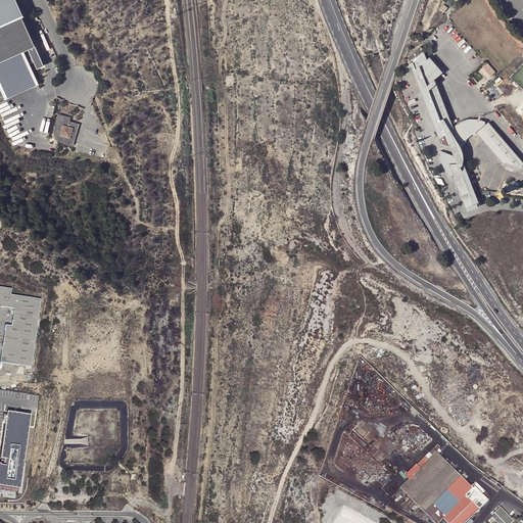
[(0,0),(0,76),(30,63),(34,61),(37,68),(43,65),(20,15),(22,14),(15,0),(0,0)]
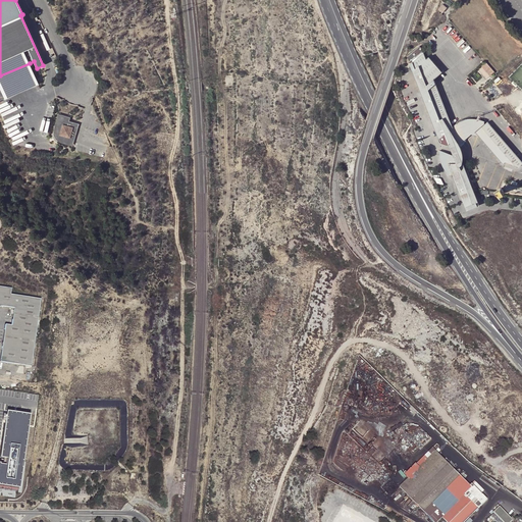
[(413,53),(416,57),(423,51),(420,47),(413,53)]
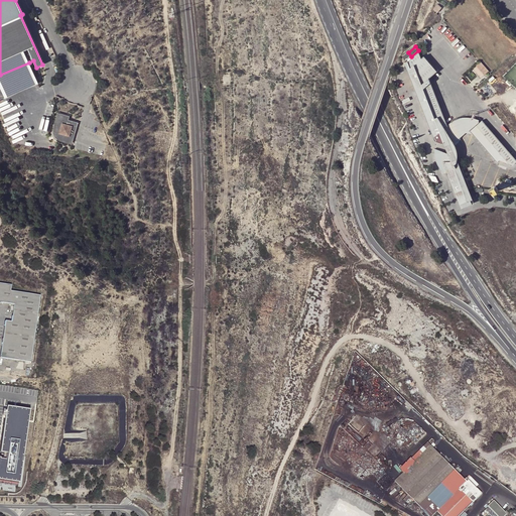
[(448,127),(446,124),(430,79),(437,72),(424,56),(421,58),(419,52),(408,61),(411,69),(408,71),(435,140),(444,143),(456,148),(454,142),(453,139),(448,127)]
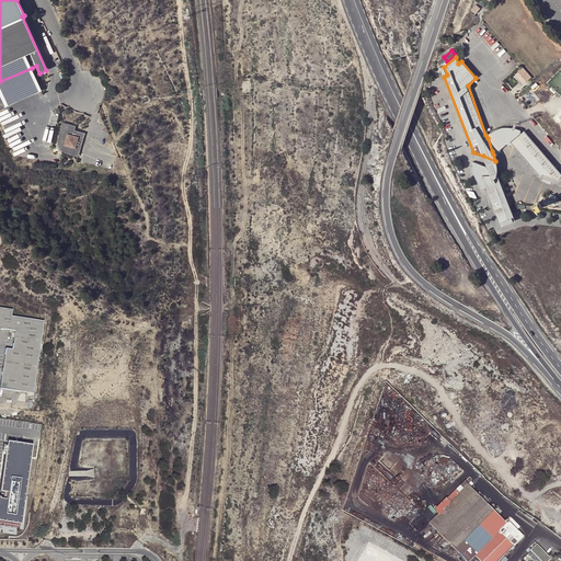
[(32,68),(0,81),(0,94),(6,106),(42,90),(32,68)]
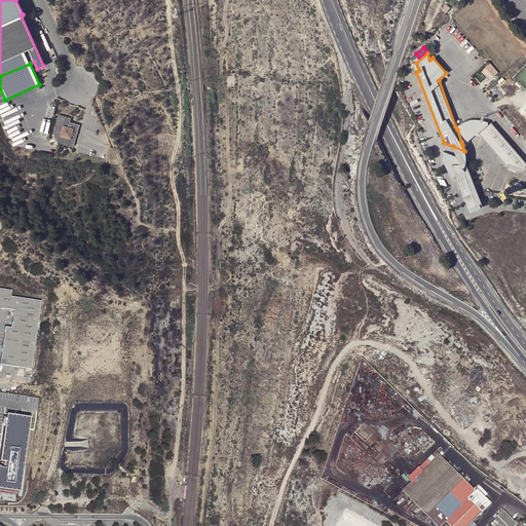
[(59,115),(53,129),(53,130),(53,134),(54,137),(55,140),(59,142),(62,144),(73,147),(79,125),(70,122),(71,118),(59,115)]
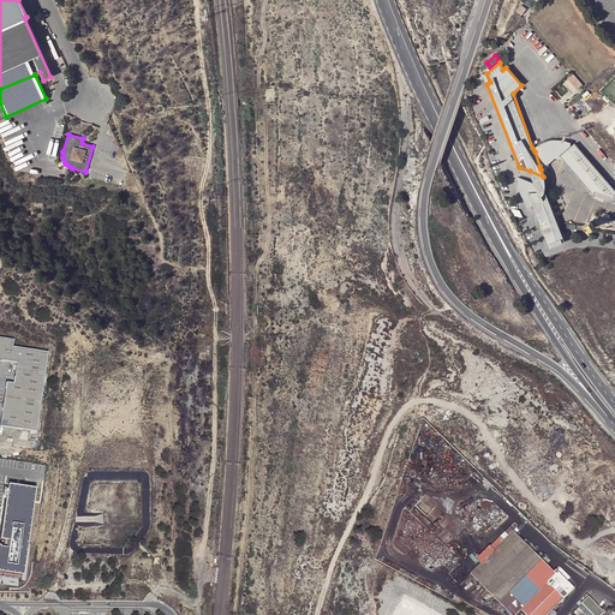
[(533,147),(532,148),(535,151),(537,151),(536,149),(541,145),(548,163),(556,156),(561,157),(560,156),(574,144),(571,143),(567,142),(565,141),(561,141),(559,141),(555,141),(551,141),(548,141),(545,142),(542,143),(539,144),(536,145),(533,147)]
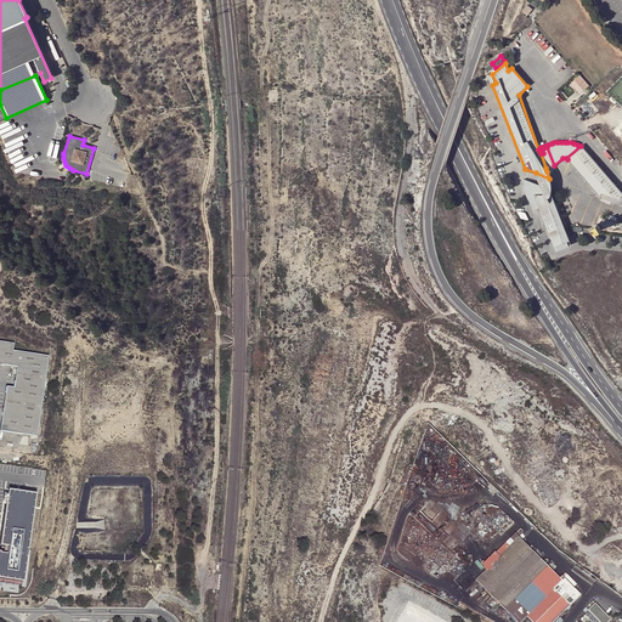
[(621,192),(581,145),(581,146),(566,158),(567,159),(599,194),(601,192),(617,198),(621,193),(621,192)]
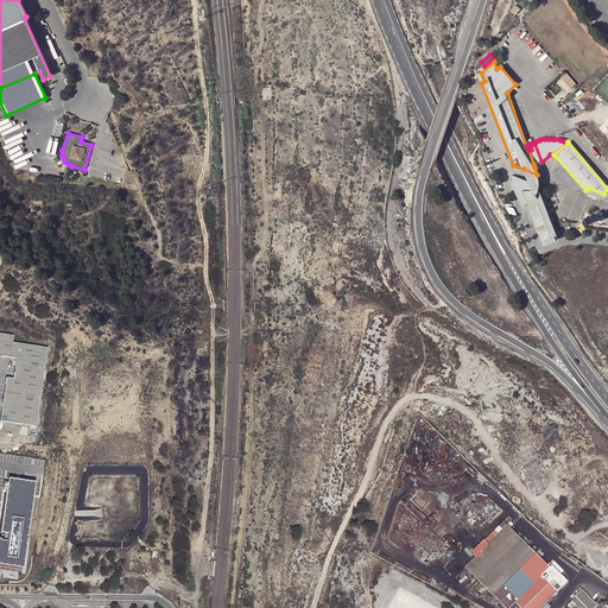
[(529,150),(533,164),(536,163),(537,166),(542,162),(534,144),(530,147),(531,150),(529,150)]
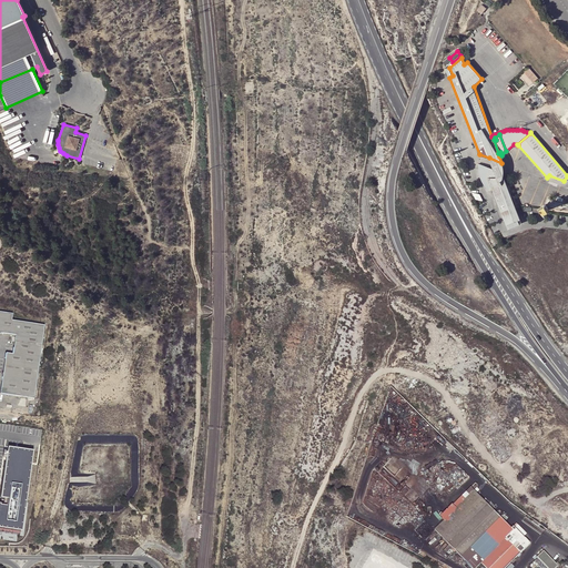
[(501,163),(489,158),(492,163),(494,170),(499,172),(501,178),(503,174),(503,170),(503,168),(503,166),(501,163)]
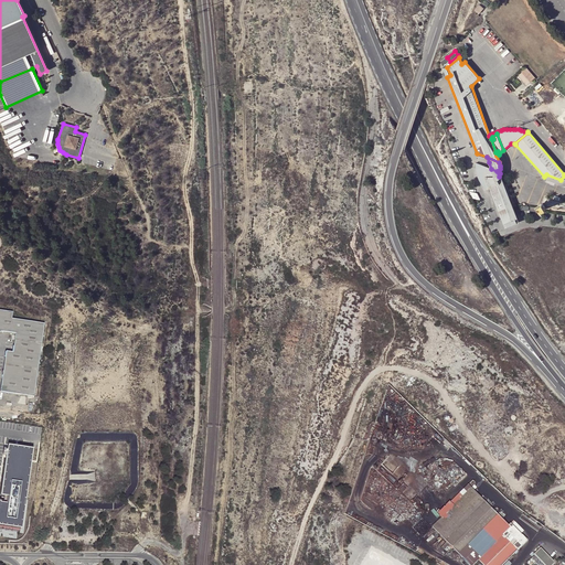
[(501,182),(499,177),(497,171),(491,169),(476,163),(476,168),(478,176),(482,183),(487,189),(489,188),(505,227),(519,222),(511,204),(508,205),(505,198),(509,196),(507,188),(503,182),(501,182)]
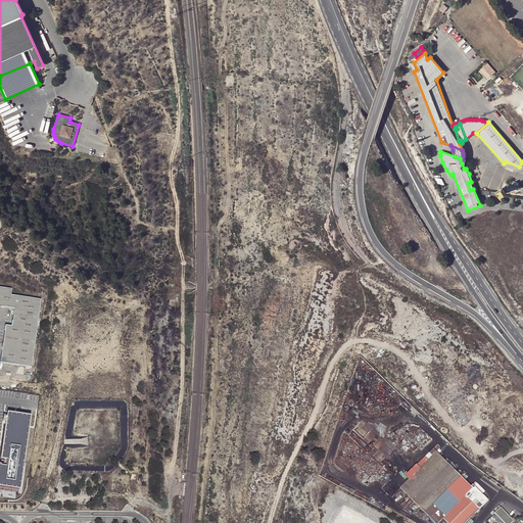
[(11,295),(12,289),(0,286),(0,306),(14,308),(12,326),(5,325),(0,363),(32,367),(41,299),(11,295)]
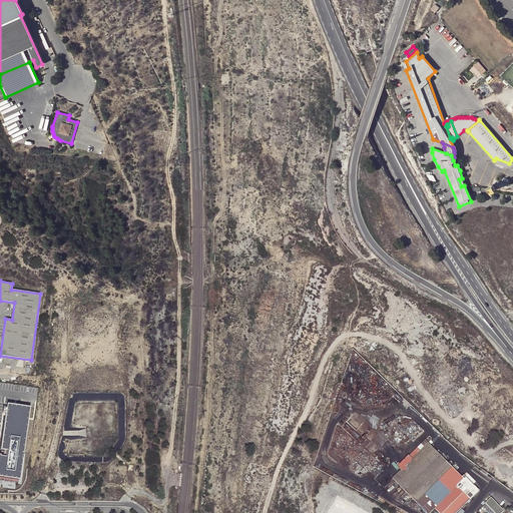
[(30,408),(7,405),(2,443),(3,444),(2,450),(4,450),(3,451),(0,451),(0,454),(3,455),(3,457),(0,456),(0,477),(20,480),(23,459),(22,459),(23,453),(24,453),(30,408)]
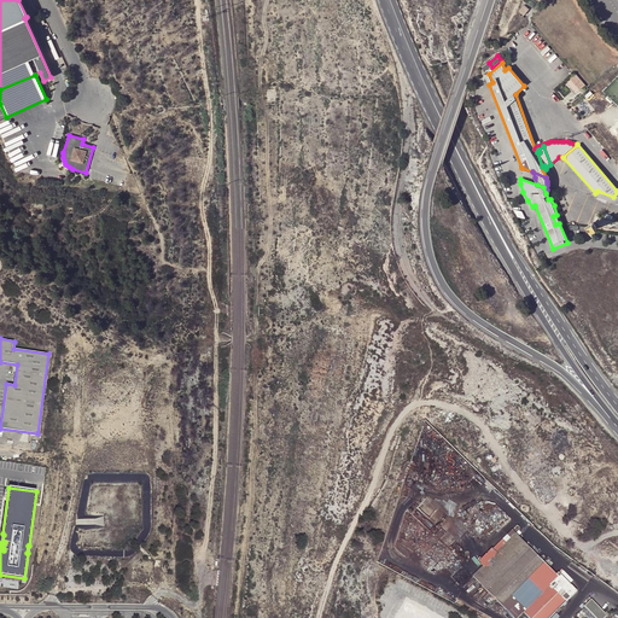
[(503,542),(506,546),(517,535),(520,532),(520,529),(518,526),(503,542)]
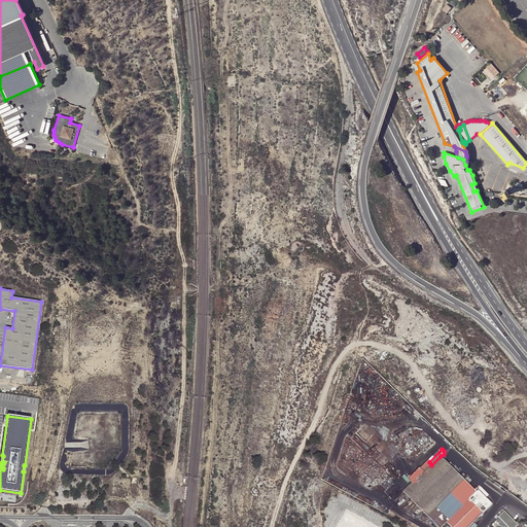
[(465,481),(441,456),(431,465),(405,492),(428,517),(465,481)]
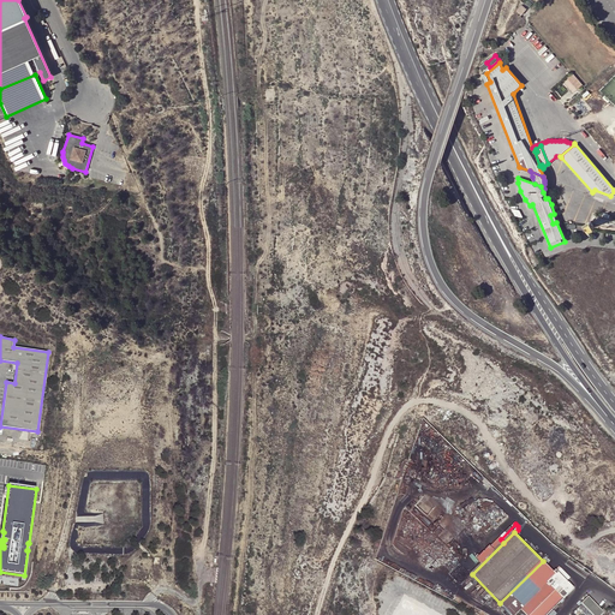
[(503,602),(515,614),(555,573),(554,572),(543,562),(503,602)]
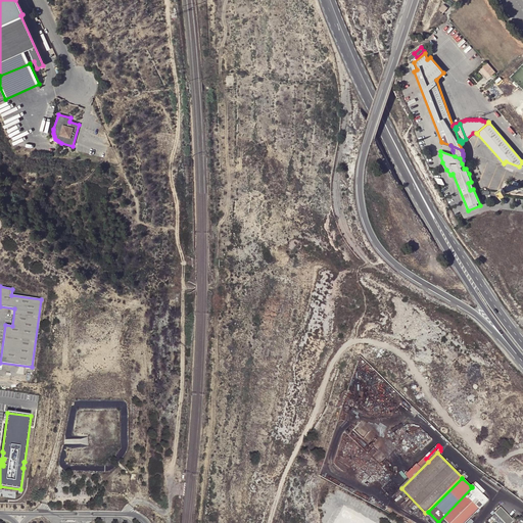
[(473,488),(466,495),(479,509),(488,500),(473,484),(471,486),(472,487),(473,488)]
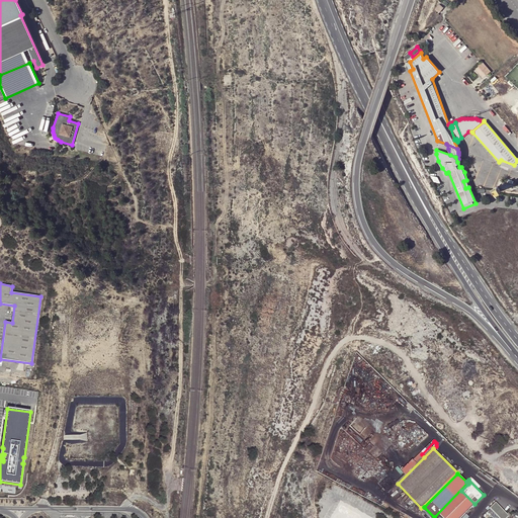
[(444,517),(459,517),(475,504),(461,491),(439,513),(444,517)]
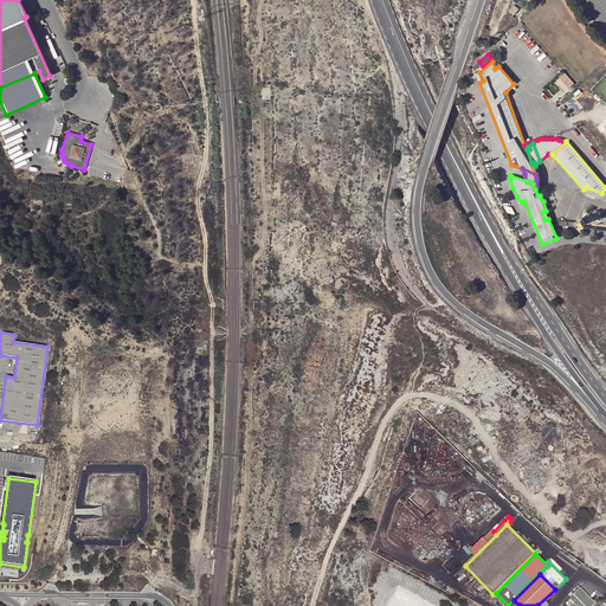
[(437,605),(400,588),(391,605),(437,605)]
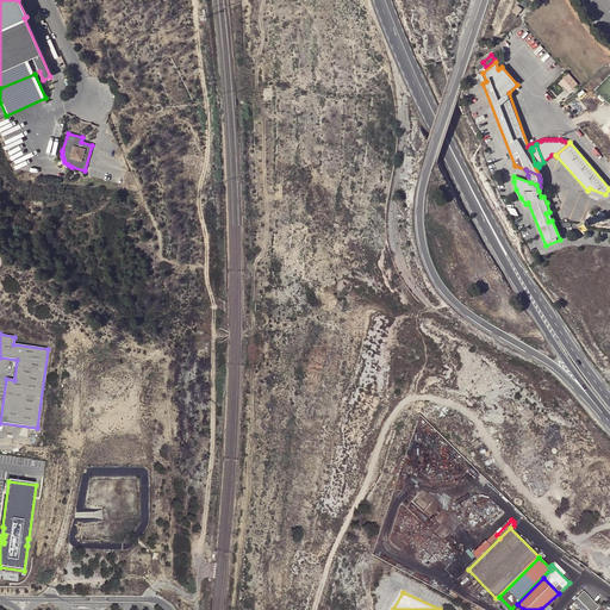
[(597,609),(599,608),(584,592),(577,599),(586,609),(597,609)]
